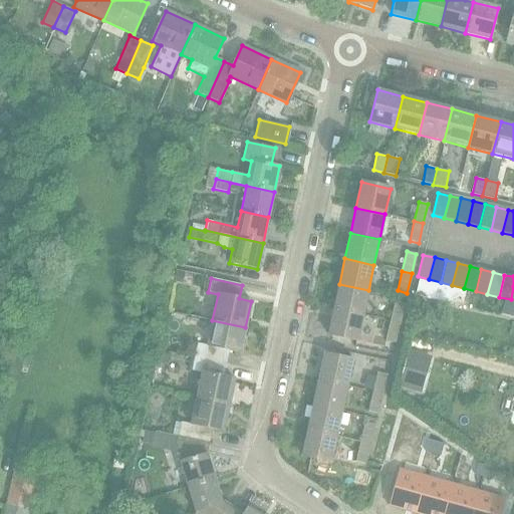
[(333,309),(363,315),(368,290),(339,284),(333,309)]
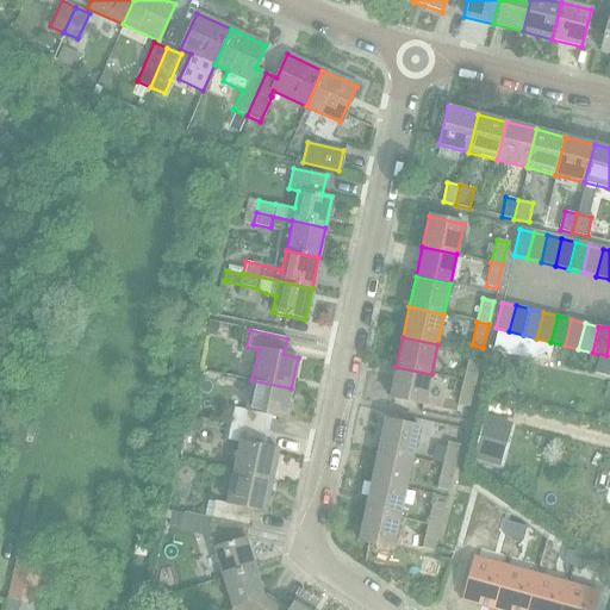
[(467,358),(462,381),(474,384),(479,361),(467,358)]
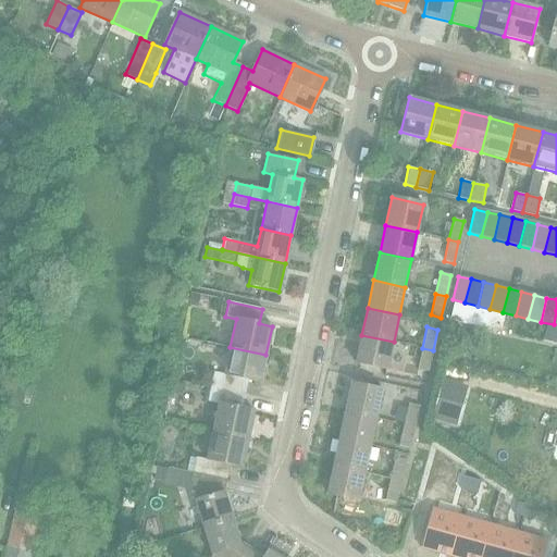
[(394,342),(361,335),(356,362),(387,369),(394,342)]
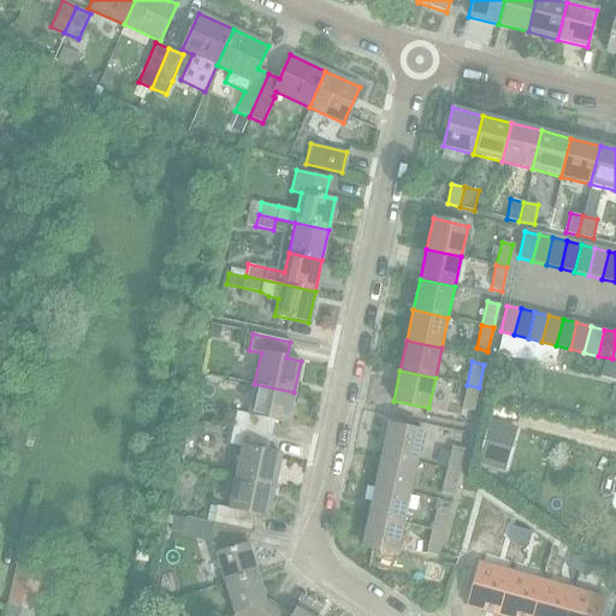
[(232,428),(270,436),(273,420),(288,424),(294,392),(254,384),(248,414),(236,412),(232,428)]
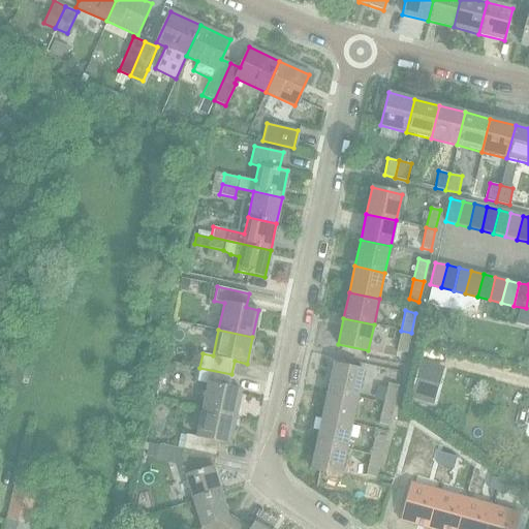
[(406,353),(411,333),(401,331),(396,350),(406,353)]
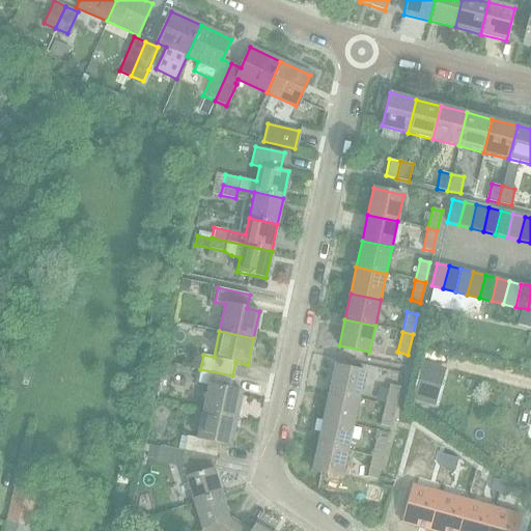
[(334,366),(329,392),(358,398),(364,372),(334,366)]
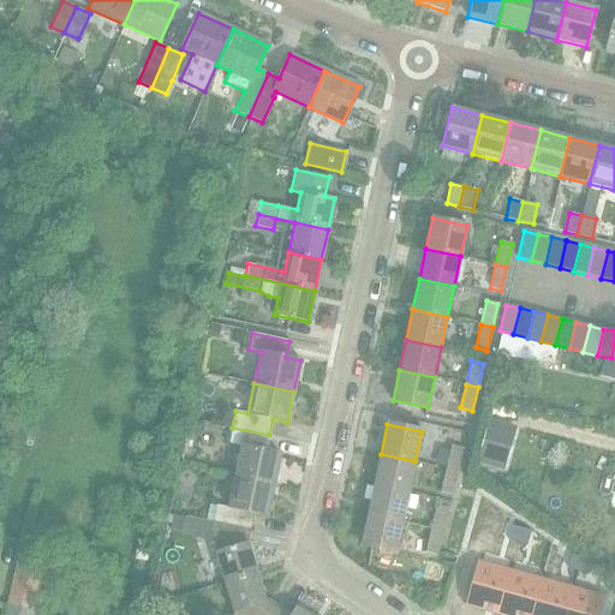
[(490,427),(481,464),(502,470),(512,433),(490,427)]
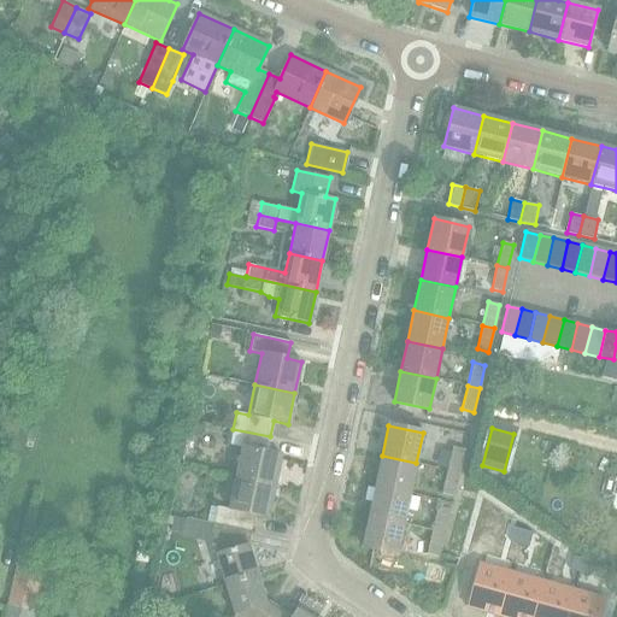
[(270,436),(233,429),(229,445),(241,447),(235,479),(274,487),(281,456),(266,452),(270,436)]
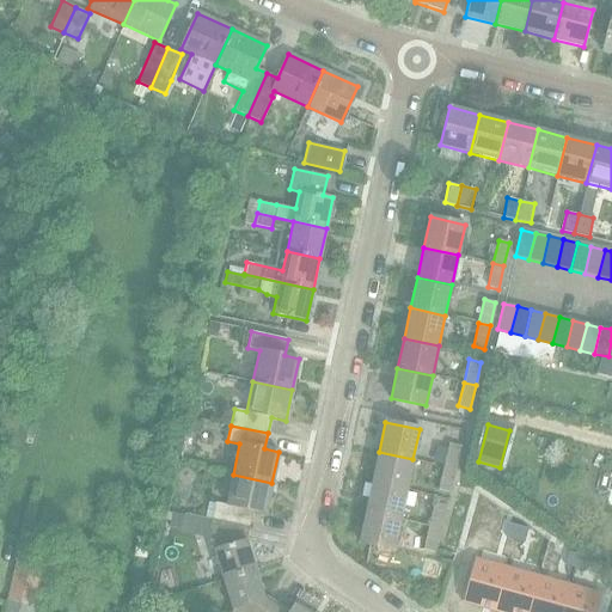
[(450,444),(444,467),(454,470),(460,446),(450,444)]
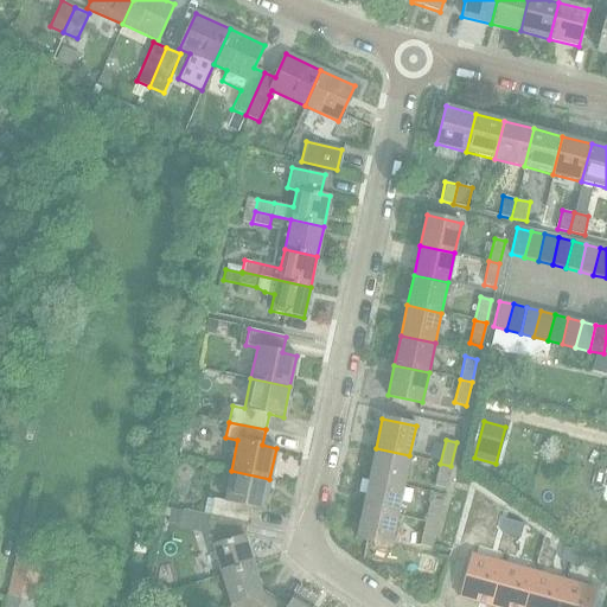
[(369,478),(403,486),(409,455),(376,448),(369,478)]
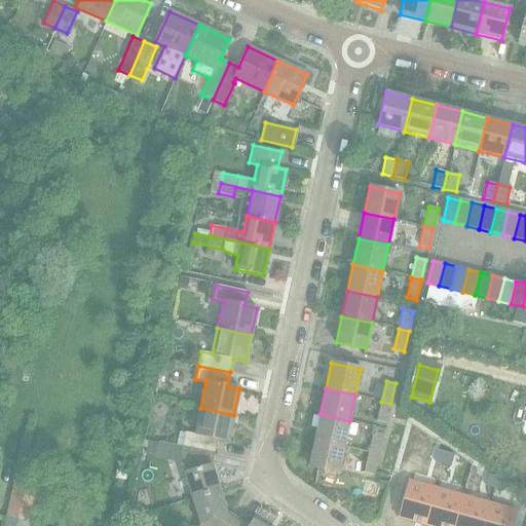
[(390,404),(381,402),(376,421),(385,423),(390,404)]
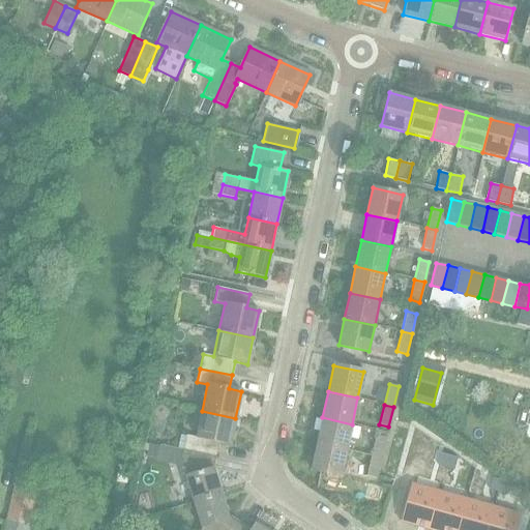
[(235,418),(202,411),(196,437),(185,435),(182,449),(214,455),(217,442),(230,445),(235,418)]
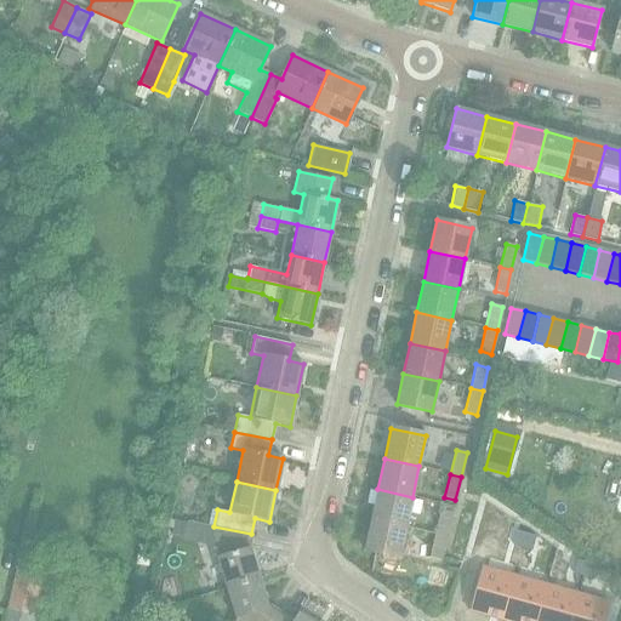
[(377,489),(370,520),(405,528),(412,497),(377,489)]
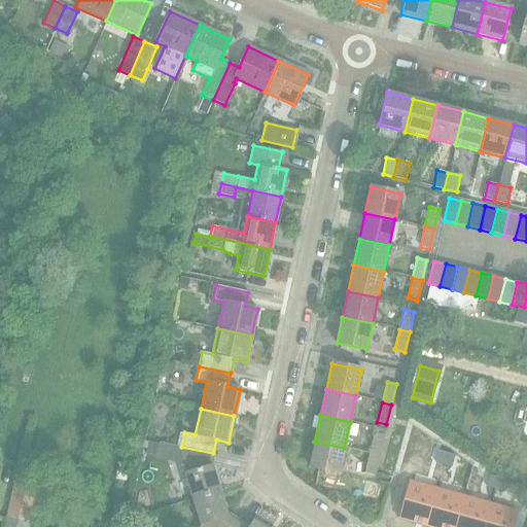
[(374,433),(369,454),(379,456),(384,435),(374,433)]
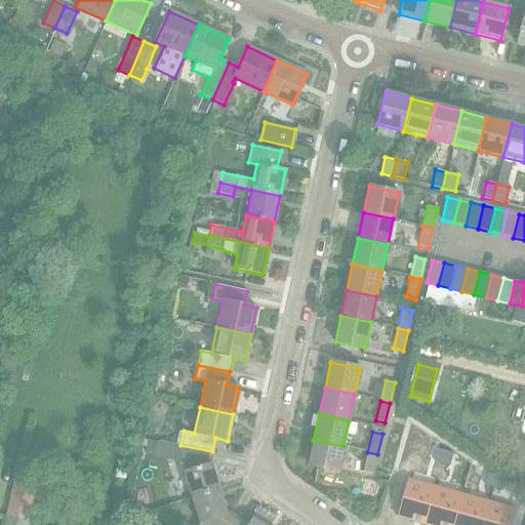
[(342,446),(313,440),(308,466),(336,473),(342,446)]
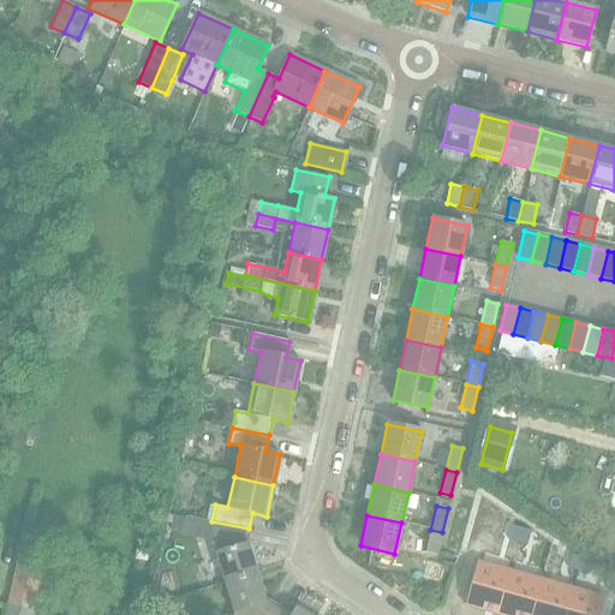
[(224,583),(256,573),(248,544),(245,544),(249,529),(212,521),(209,530),(216,551),(214,553),(224,583)]
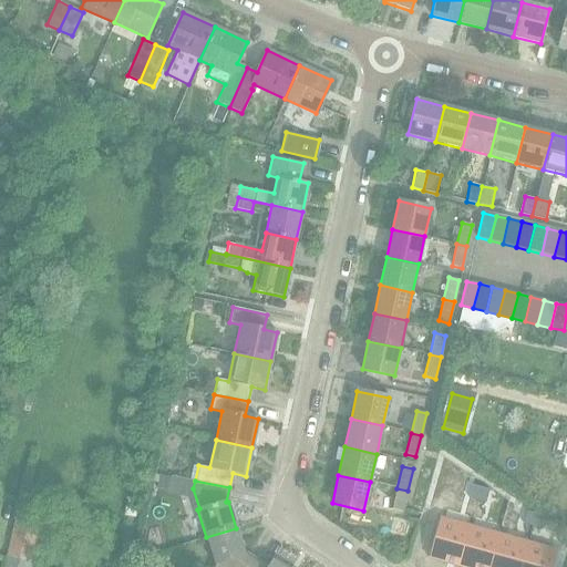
[(472,485),(468,498),(477,501),(481,487),(472,485)]
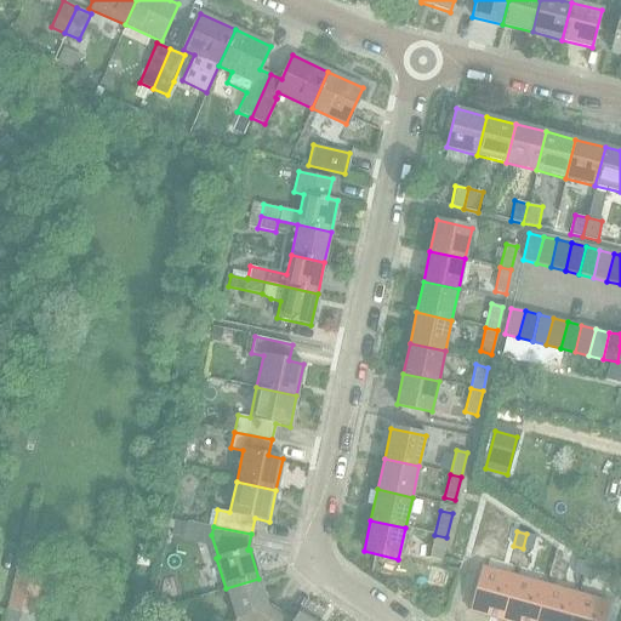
[(527,534),(523,548),(531,551),(536,536),(527,534)]
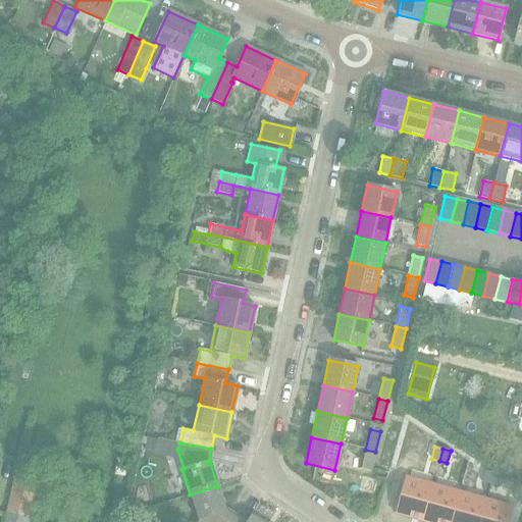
[(371,471),(375,452),(365,450),(361,469),(371,471)]
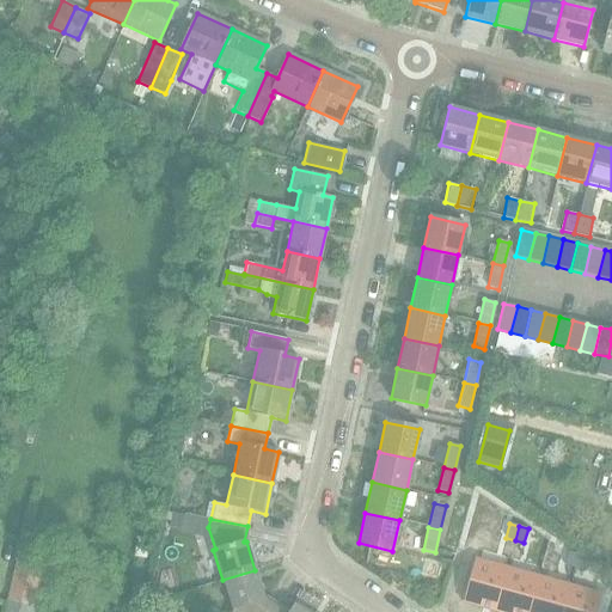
[(32,606),(46,550),(22,544),(6,600),(32,606)]
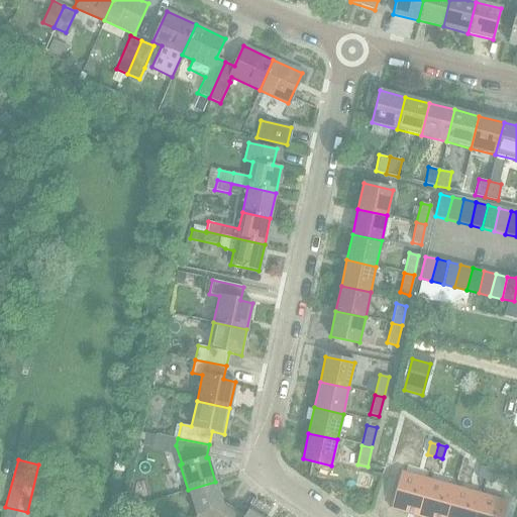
[(481,467),(478,478),(485,481),(489,469),(481,467)]
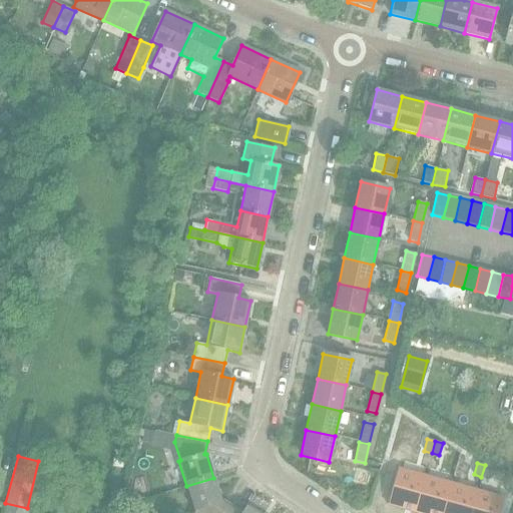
[(485,465),(481,477),(489,479),(493,467),(485,465)]
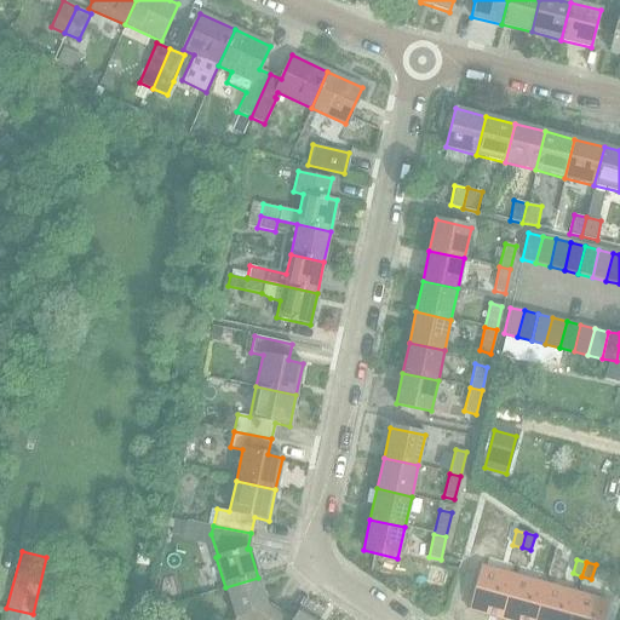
[(472,600),(469,610),(501,619),(514,575),(481,566),(472,600)]
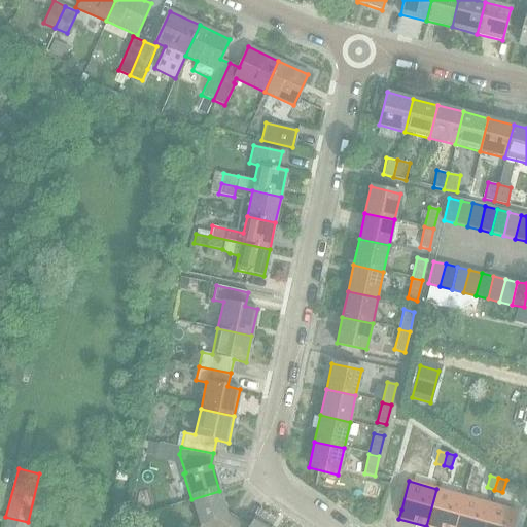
[(436,489),(426,526),(455,526),(463,496),(436,489)]
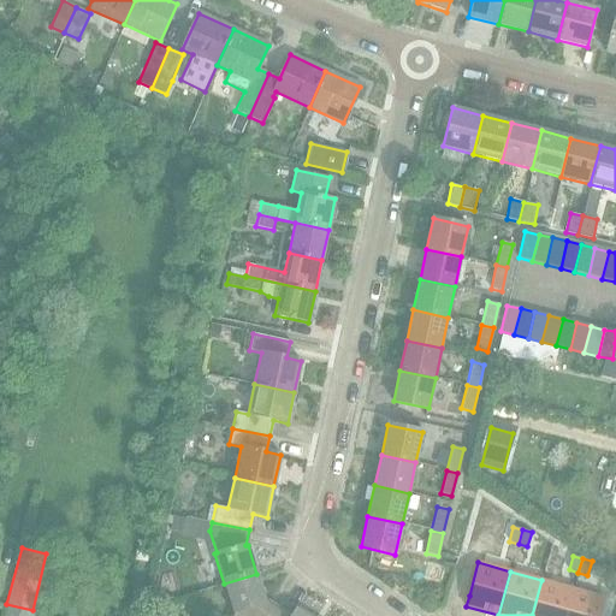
[(256,574),(224,584),(232,614),(235,614),(235,615),(273,615),(276,612),(262,603),(266,604),(256,574)]
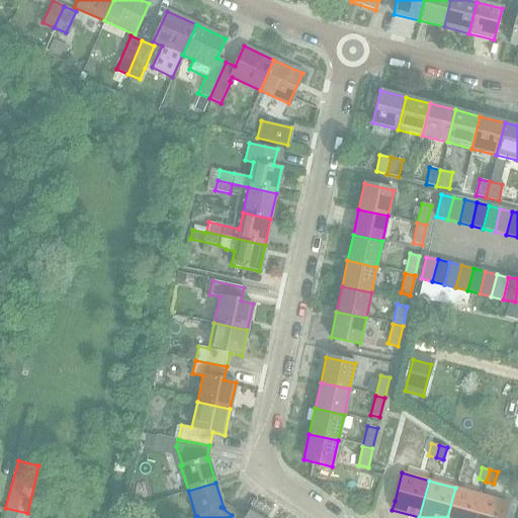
[(455,488),(447,517),(476,517),(483,495),(455,488)]
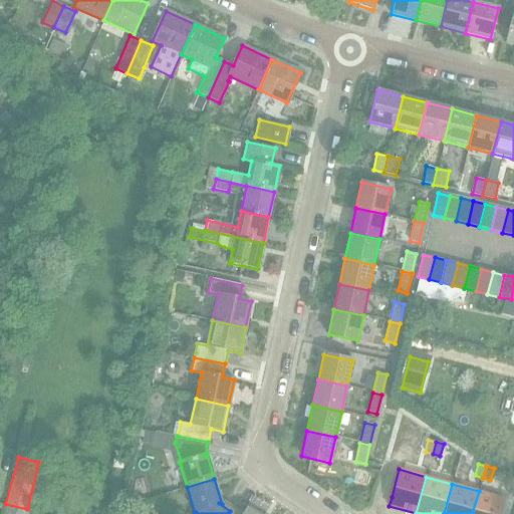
[(479,491),(472,513),(501,513),(505,499),(479,491)]
